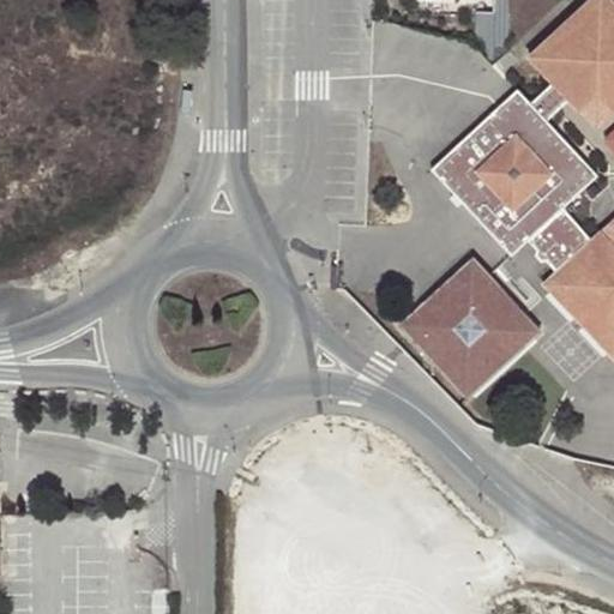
[(519,90),(515,91),(433,167),(425,198),(511,256),(528,242),(557,272),(543,283),(613,360),(613,244),(602,230),(593,238),(563,206),(599,176),(549,121),(570,102),(578,112),(599,94),(613,110),(613,2),(612,0),(590,0),(529,58),(553,82),(531,102),(519,90)]
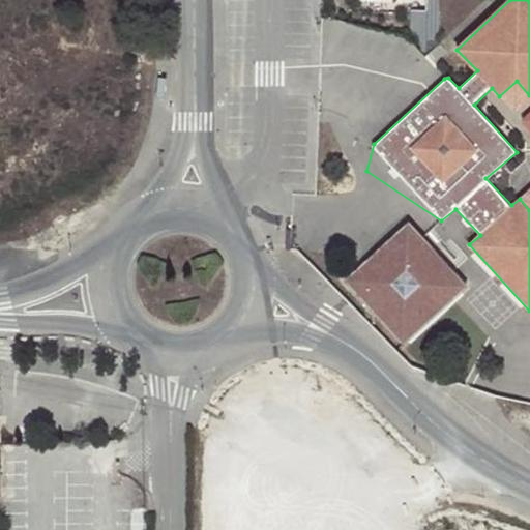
[(374,144),(444,79),(410,81),(380,109),(374,144)]
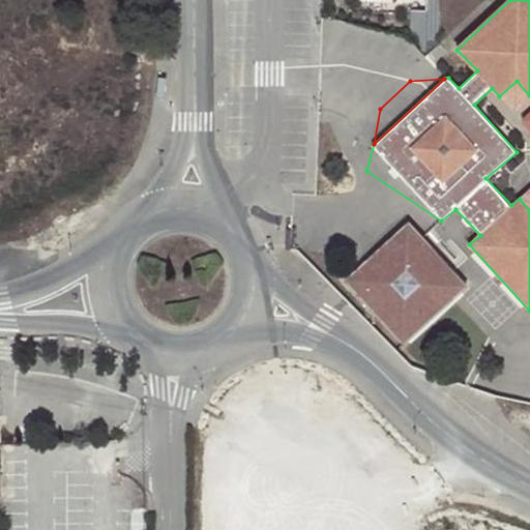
[(529,95),(517,81),(499,96),(514,112),(529,97),(529,95)]
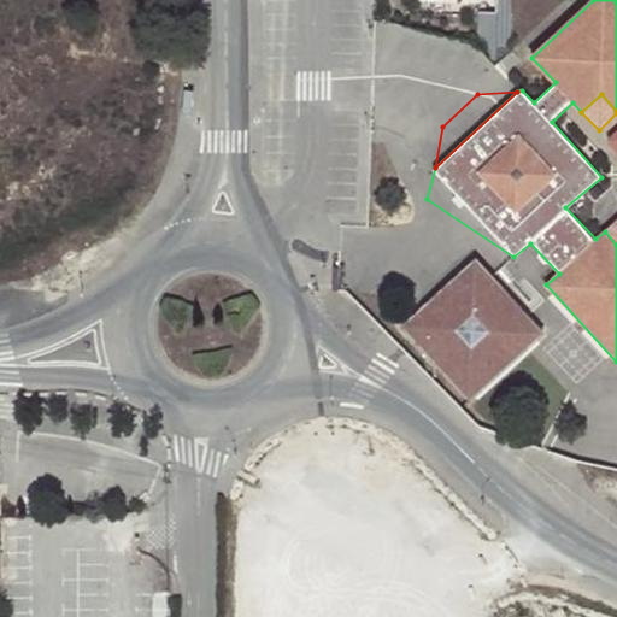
[(616,245),(616,219),(605,231),(616,245)]
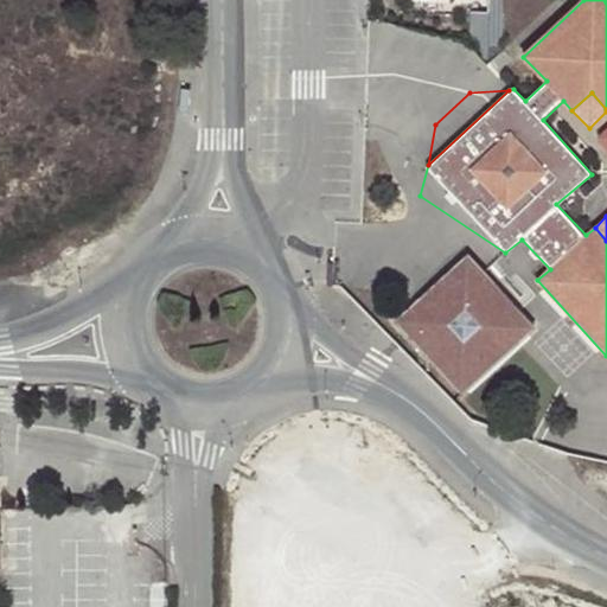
[(471,259),(400,323),(465,394),(535,328),(471,259)]
